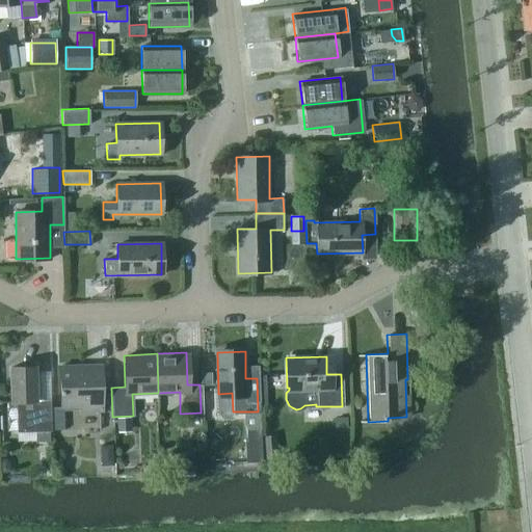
[(79,406),(79,411),(102,410),(100,365),(58,366),(59,406),(79,406)]
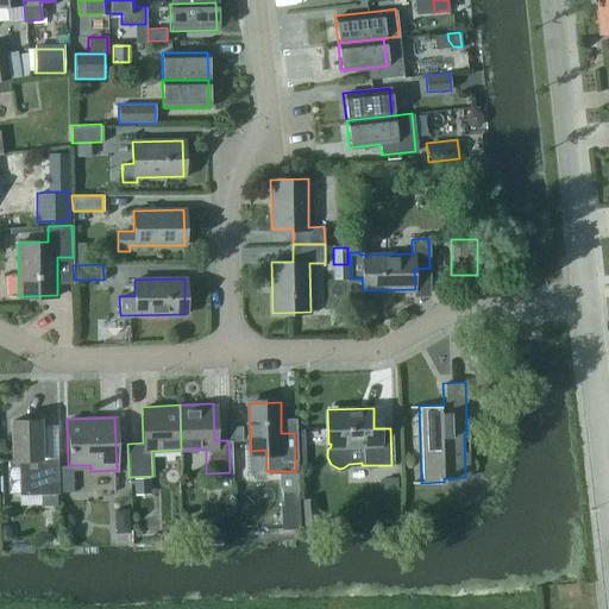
[(11,459),(6,459),(7,494),(20,494),(57,493),(56,457),(41,458),(39,419),(10,420),(11,459)]
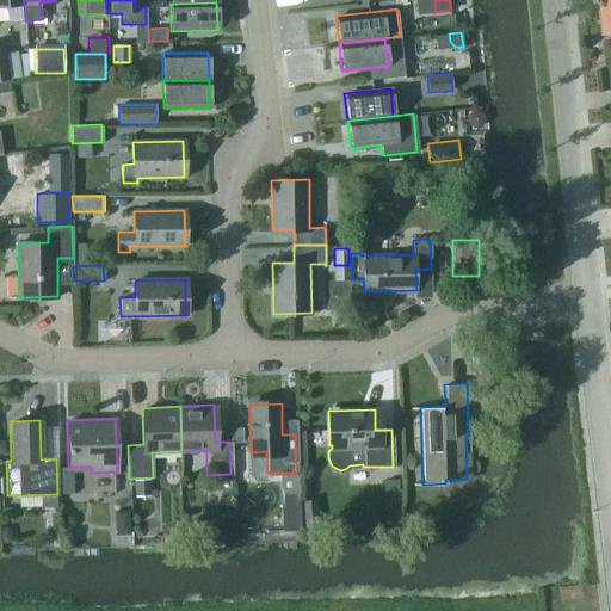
[(60,468),(61,493),(72,493),(71,468),(60,468)]
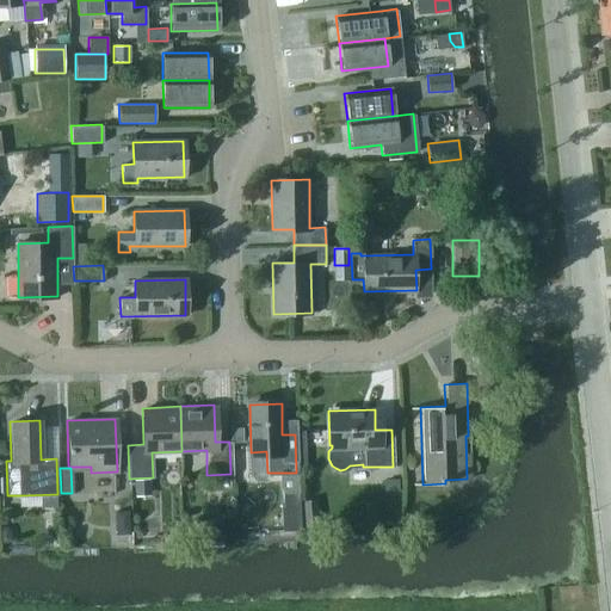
[(134,497),(150,495),(149,479),(134,480),(134,497)]
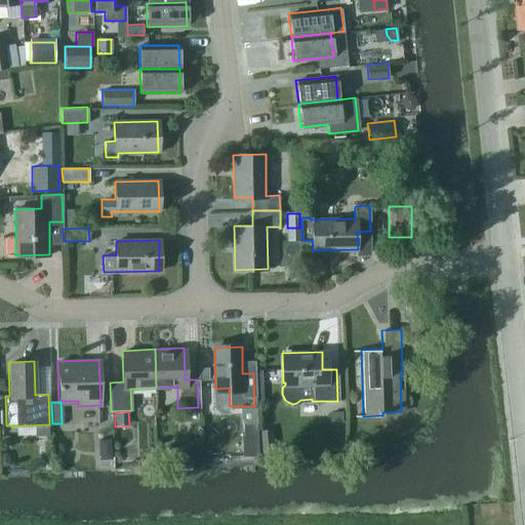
[(48,425),(34,426),(34,436),(48,436),(48,425)]
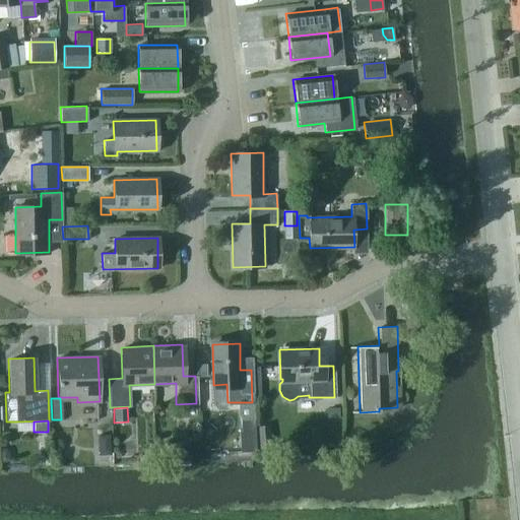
[(272,450),(270,425),(256,426),(258,451),(272,450)]
